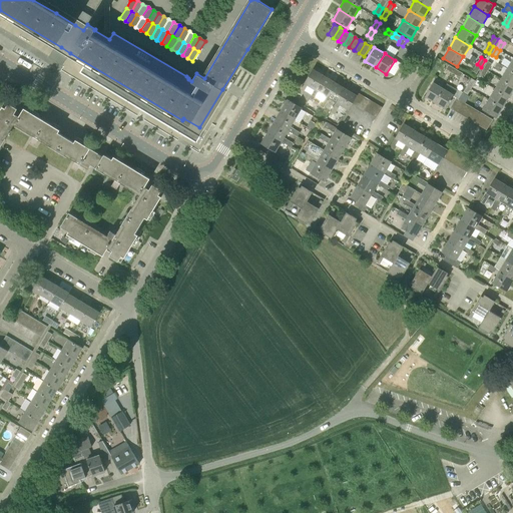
[(484,68),(488,71),(492,64),(488,61),(484,68)]
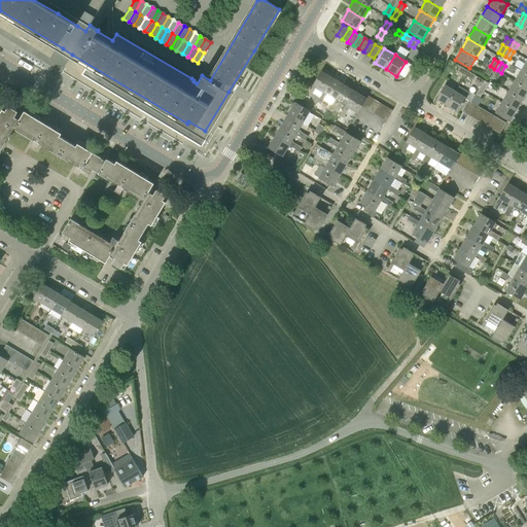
[(485,73),(490,76),(494,69),(490,66),(485,73)]
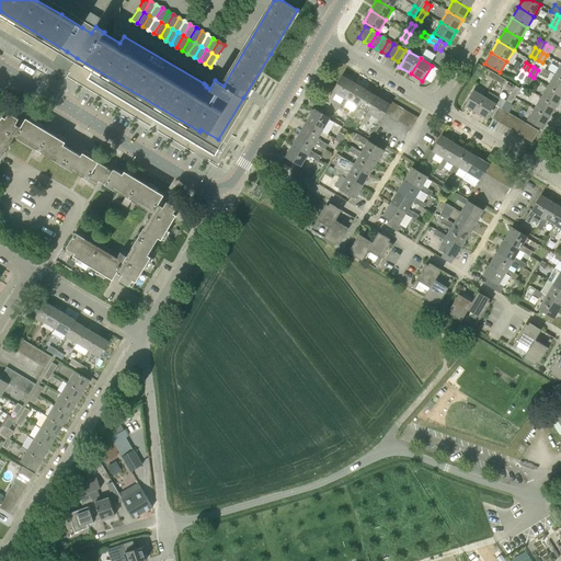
[(488,76),(495,80),(499,76),(491,71),(488,76)]
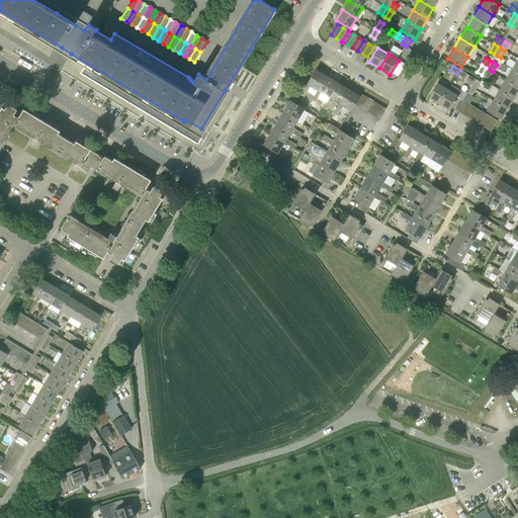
[(484,76),(489,79),(493,72),(489,69),(484,76)]
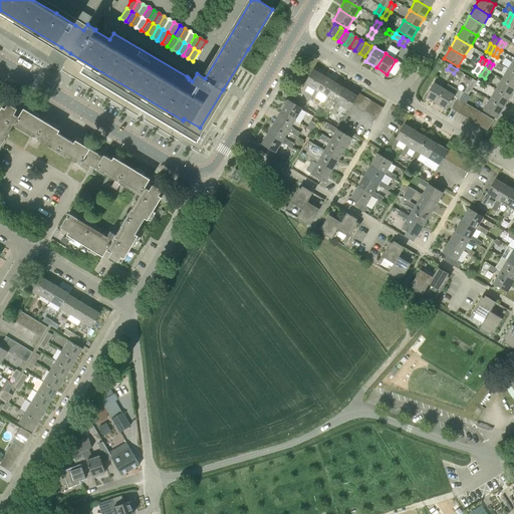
[(502,79),(513,85),(513,71),(508,68),(502,79)]
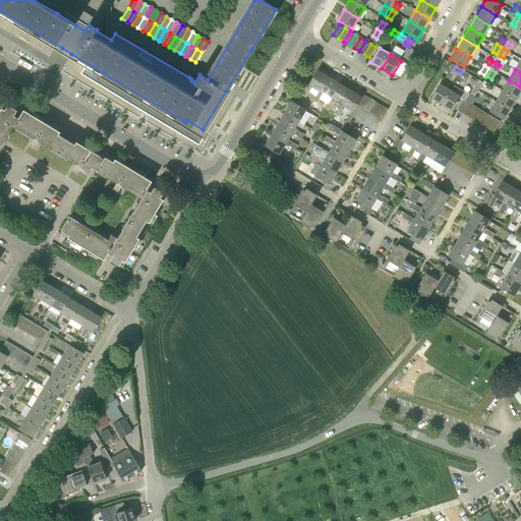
[(312,88),(320,92),(329,76),(317,70),(303,95),(306,97),(312,88)]
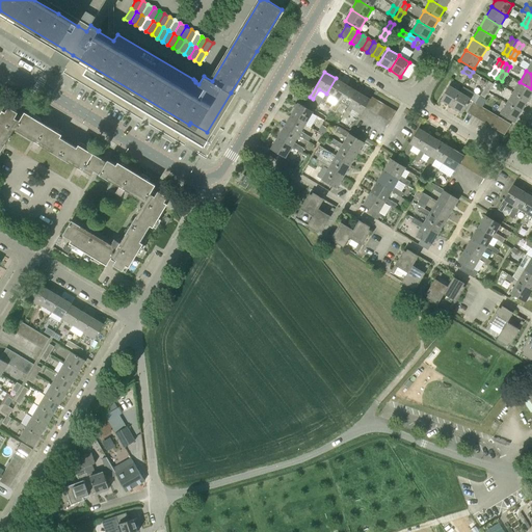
[(470,76),(477,81),(480,76),(473,72),(470,76)]
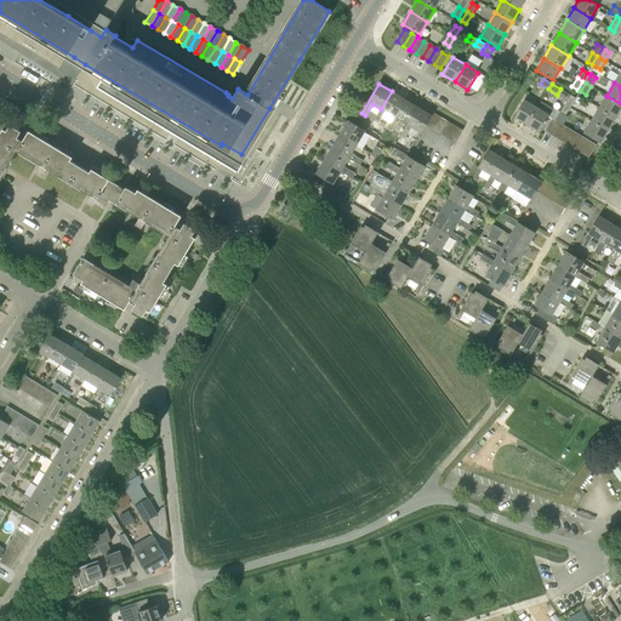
[(386,112),(393,117),(404,100),(392,91),(381,109),(374,120),(379,123),(386,112)]
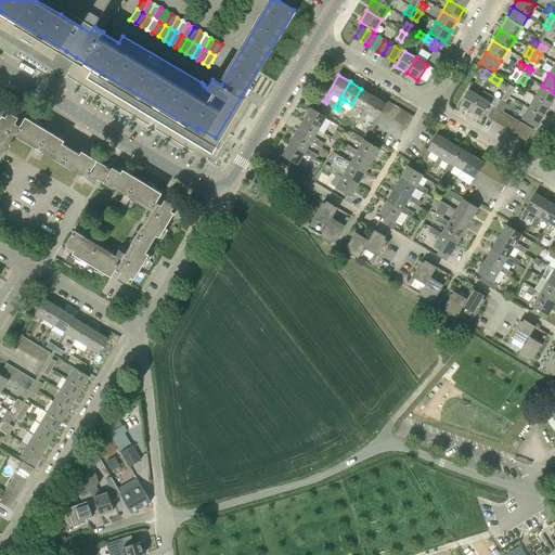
[(505,92),(511,95),(515,88),(511,85),(505,92)]
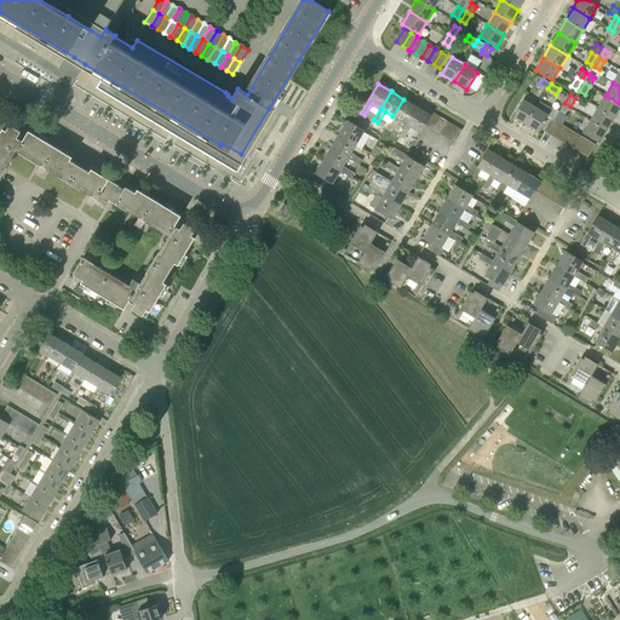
[(598,108),(615,119),(619,109),(619,103),(606,96),(598,108)]
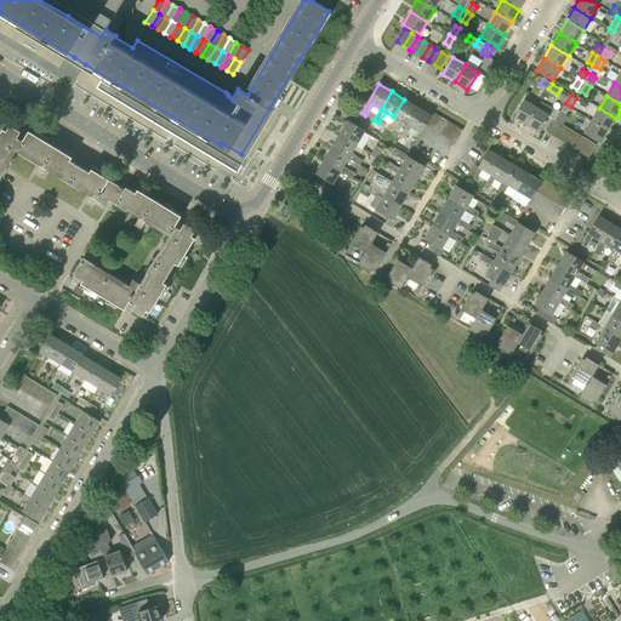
[(404,100),(393,117),(406,125),(417,107),(404,100)]
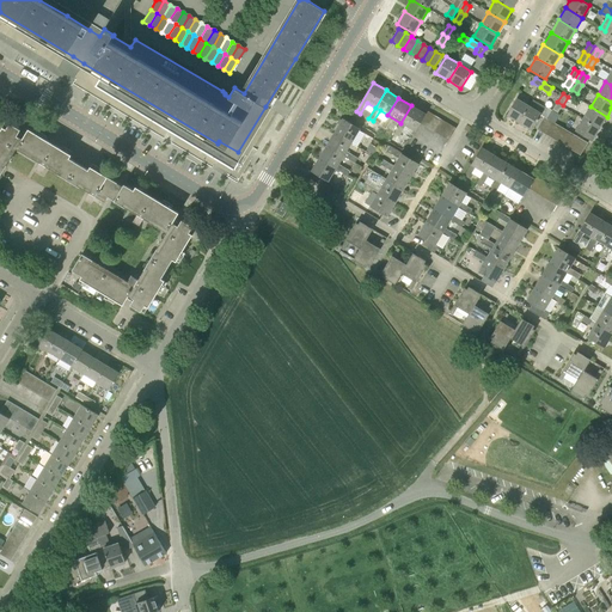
[(507,115),(519,123),(530,106),(516,98),(507,115)]
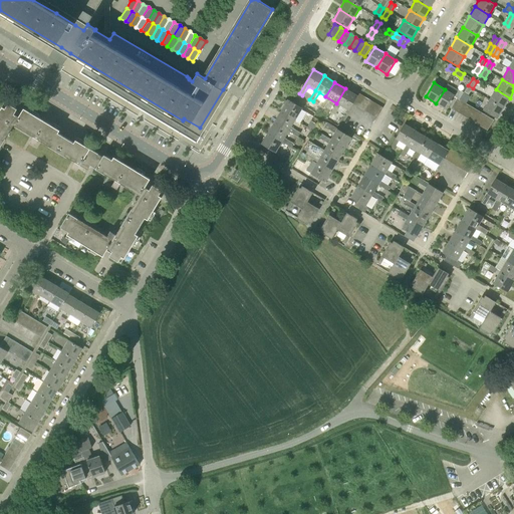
[(445,89),(436,103),(447,109),(455,95),(459,89),(449,83),(445,89)]
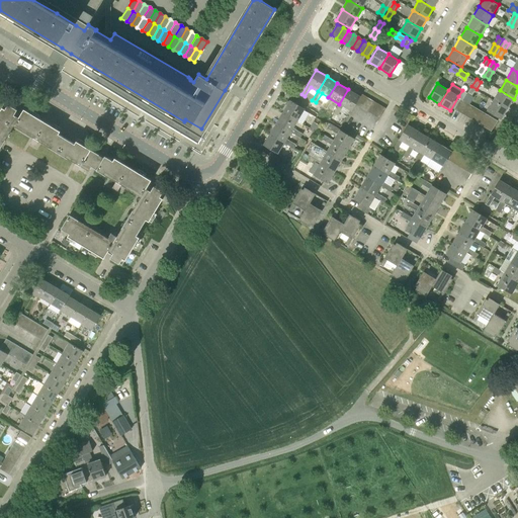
[(467,93),(471,96),(477,89),(471,86),(467,93)]
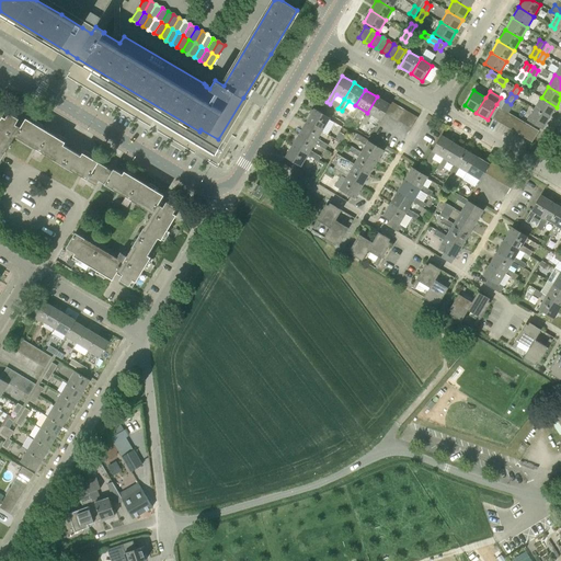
[(377,96),(367,113),(380,121),(386,113),(392,117),(399,106),(391,102),(390,105),(377,96)]
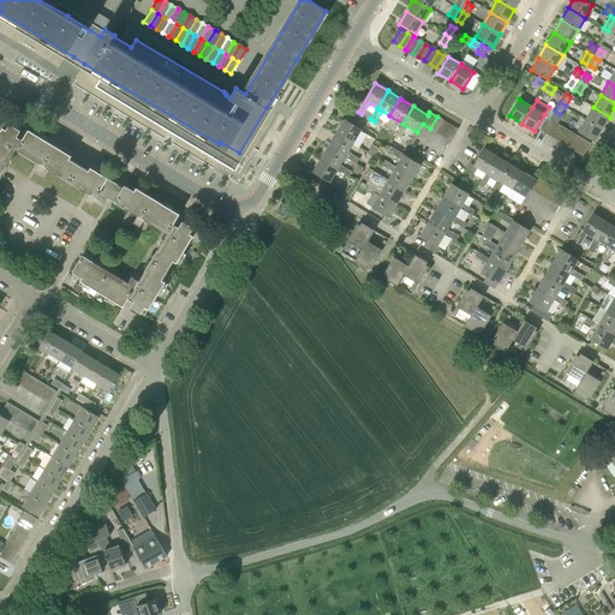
[(585,119),(602,130),(610,118),(593,107),(585,119)]
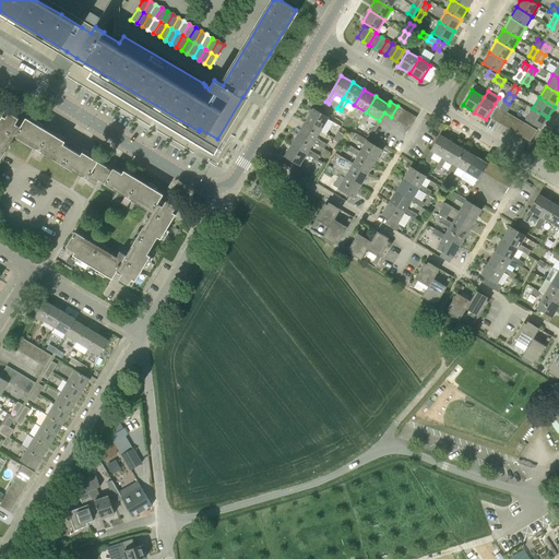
[(391,117),(397,120),(404,109),(397,106),(391,117)]
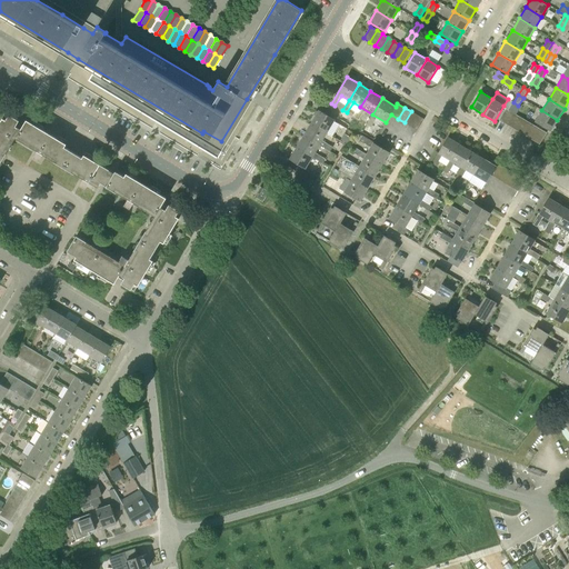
[(499,120),(505,123),(511,112),(506,109),(499,120)]
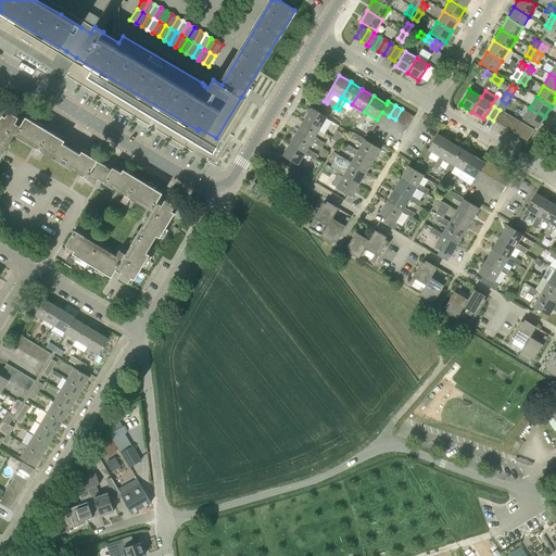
[(304,121),(319,130),(327,117),(312,108),(304,121)]
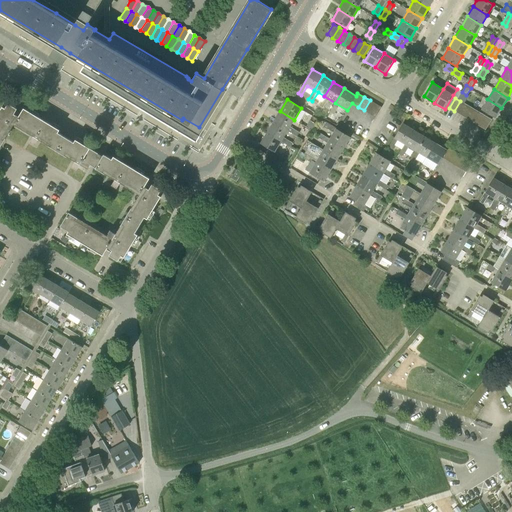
[(501,108),(487,99),(481,110),(495,118),(501,108)]
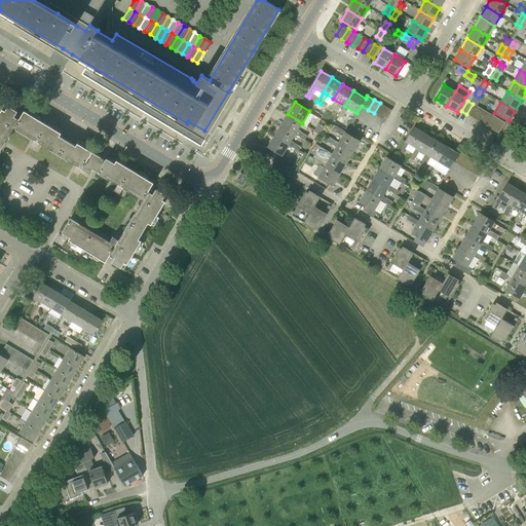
[(374,113),(380,117),(386,107),(380,103),(374,113)]
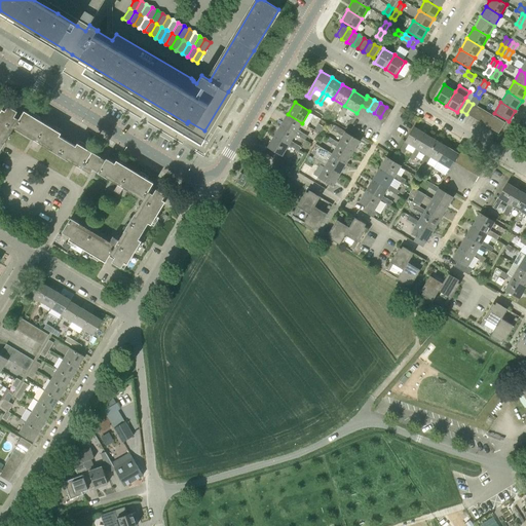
[(466,114),(472,117),(479,107),(473,104),(466,114)]
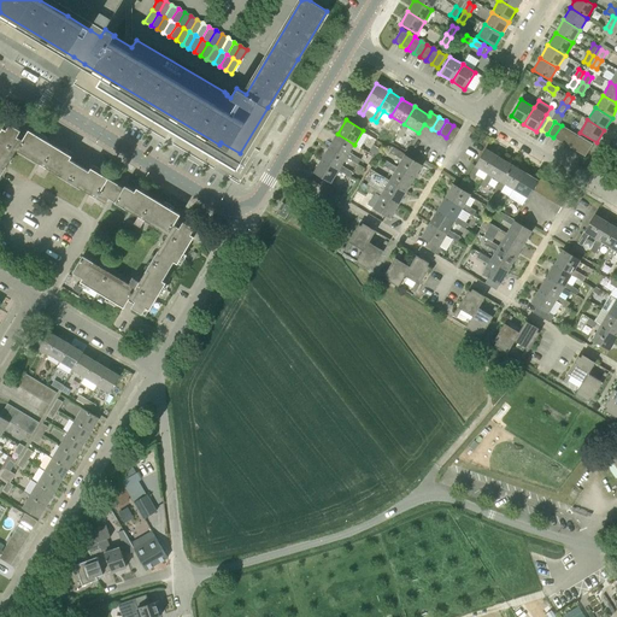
[(169,271),(175,262),(178,264),(186,250),(194,236),(192,234),(195,228),(183,222),(180,228),(177,227),(175,224),(181,215),(168,206),(153,198),(140,191),(137,188),(135,192),(125,186),(122,191),(117,187),(118,184),(109,178),(93,169),(92,168),(89,171),(80,165),(70,159),(72,157),(71,156),(56,146),(41,137),(29,130),(23,140),(19,139),(17,137),(21,130),(10,124),(6,130),(3,128),(0,133),(0,176),(0,177),(7,166),(10,162),(6,160),(12,152),(13,148),(29,158),(34,160),(36,158),(42,162),(36,171),(40,172),(42,175),(48,165),(60,172),(59,176),(70,182),(81,189),(82,186),(92,192),(86,201),(93,205),(98,195),(109,201),(110,199),(115,203),(127,209),(128,206),(130,207),(140,213),(134,223),(137,224),(141,227),(145,219),(156,225),(171,236),(169,240),(162,252),(158,251),(158,252),(152,262),(146,270),(140,282),(134,278),(131,281),(128,287),(116,280),(104,272),(92,266),(94,263),(83,256),(72,272),(82,278),(81,282),(82,283),(93,289),(105,297),(118,304),(124,309),(130,298),(135,301),(131,307),(144,315),(147,309),(150,310),(158,297),(166,283),(163,281),(169,271)]
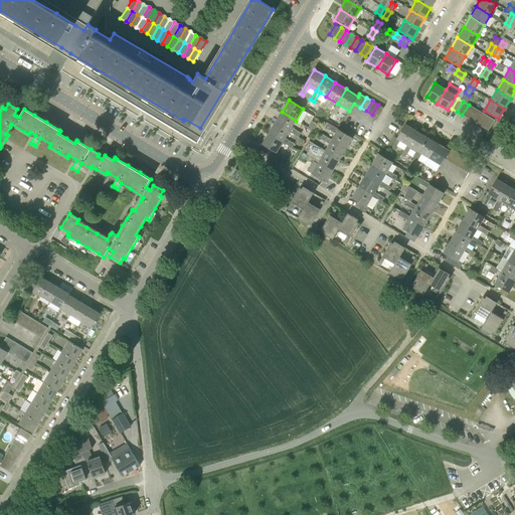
[(372,115),(378,118),(384,108),(378,105),(372,115)]
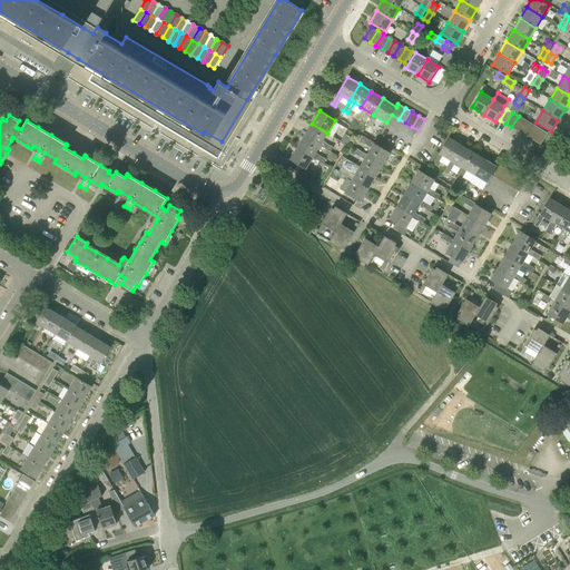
[(511,127),(518,130),(524,119),(519,116),(511,127)]
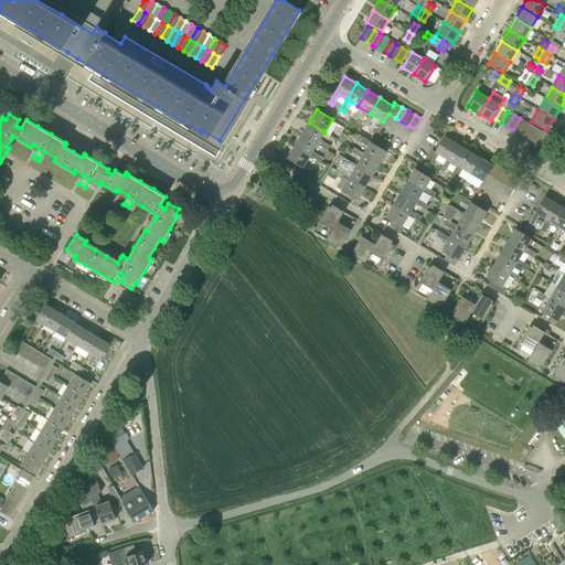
[(513,129),(519,132),(525,121),(520,118),(513,129)]
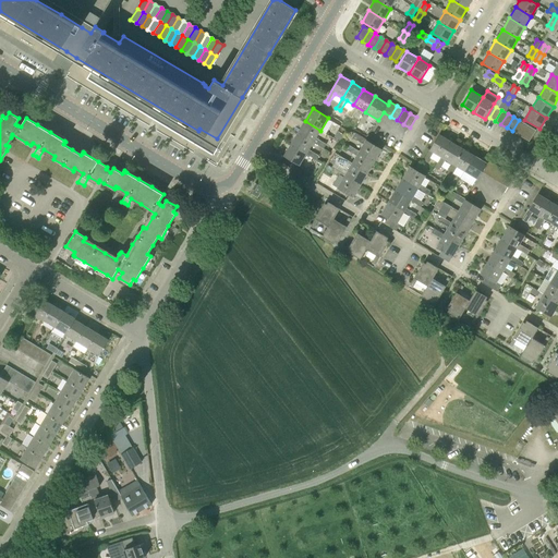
[(512,131),(518,135),(524,123),(519,120),(512,131)]
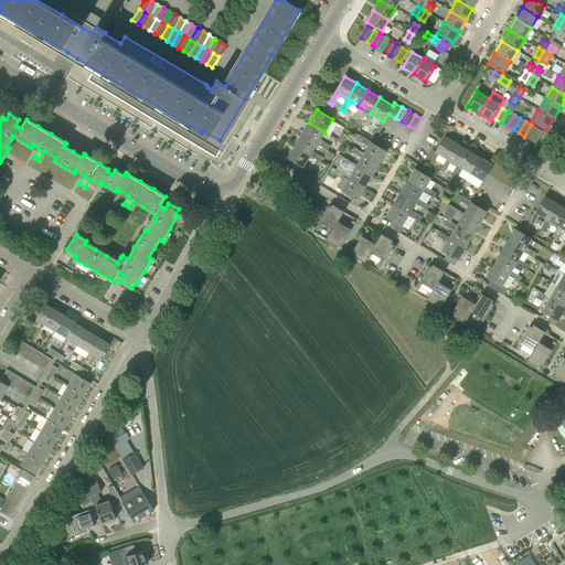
[(301,135),(318,145),(324,132),(309,123),(301,135)]
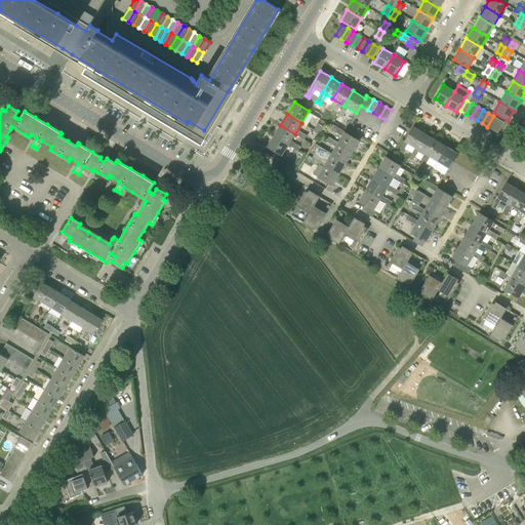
[(487,127),(492,130),(498,119),(493,116),(487,127)]
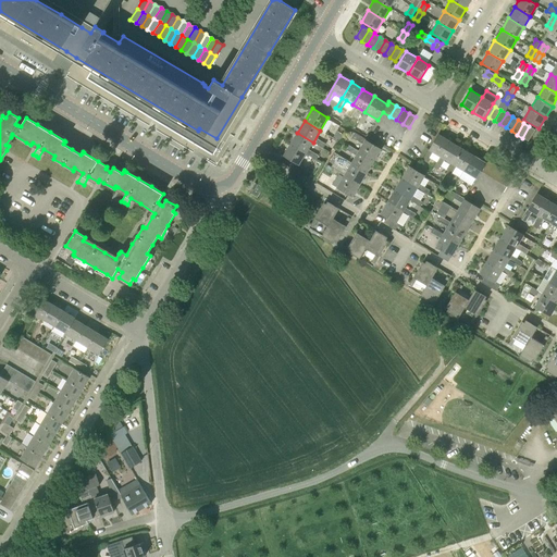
[(522,138),(528,141),(535,130),(529,126),(522,138)]
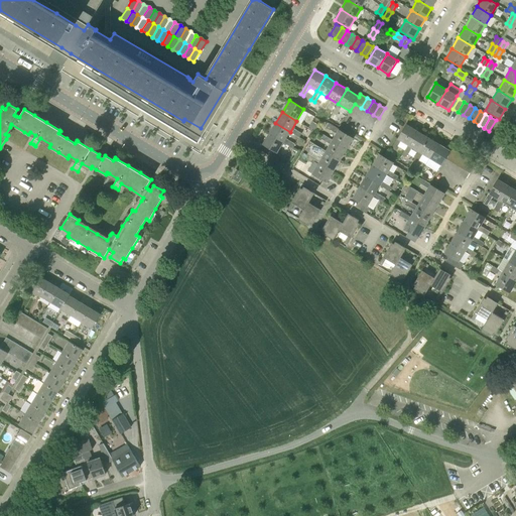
[(269,134),(283,143),(290,132),(275,123),(269,134)]
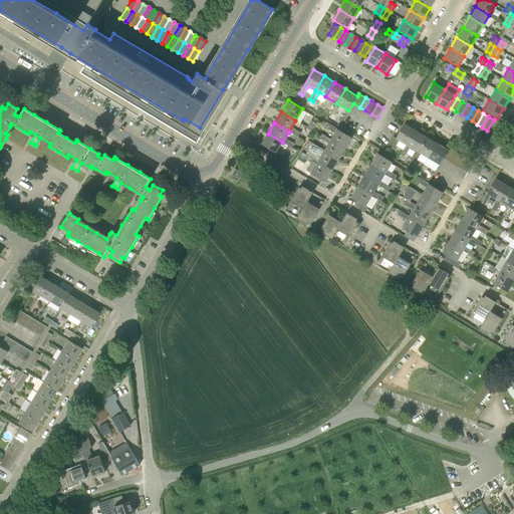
[(345,148),(351,138),(337,130),(337,129),(328,123),(325,126),(334,133),(331,139),(345,148)]
